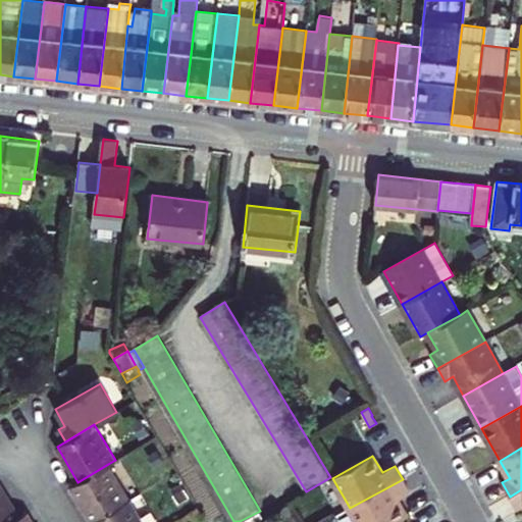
[(91,521),(128,501),(108,464),(77,482),(70,486),(91,521)]
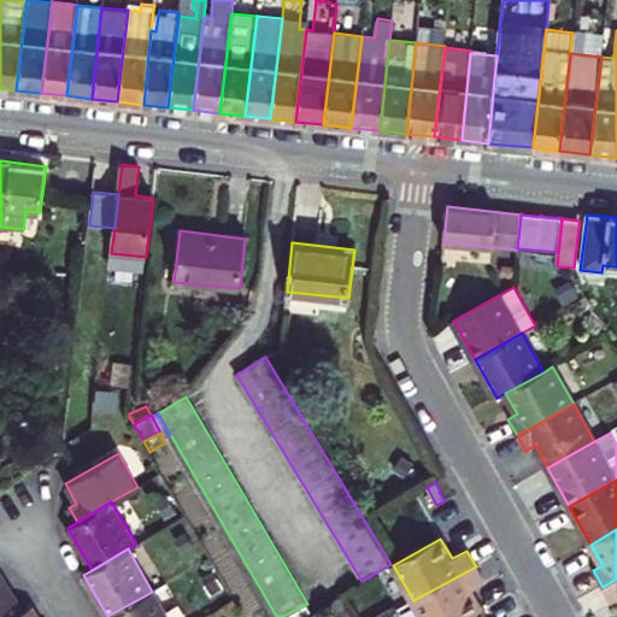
[(413,600),(422,616),(470,616),(481,611),(470,591),(485,582),(476,566),(413,600)]
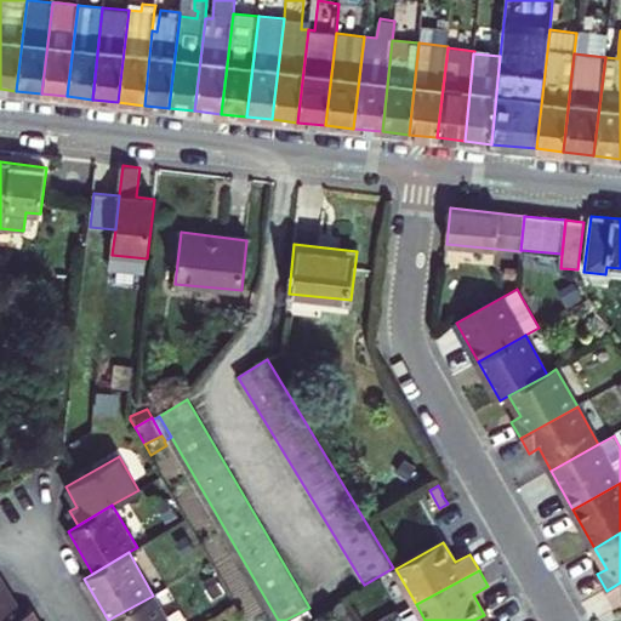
[(0,573),(0,620),(10,620),(23,614),(0,574),(0,573)]
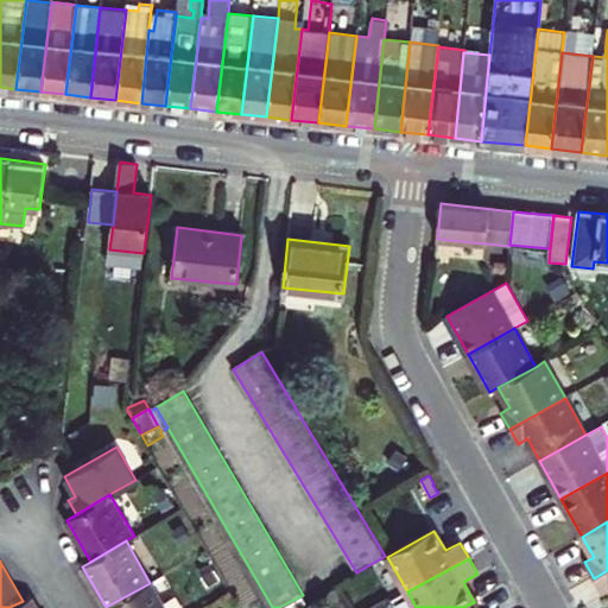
[(607,570),(594,578),(602,593),(607,588),(607,570)]
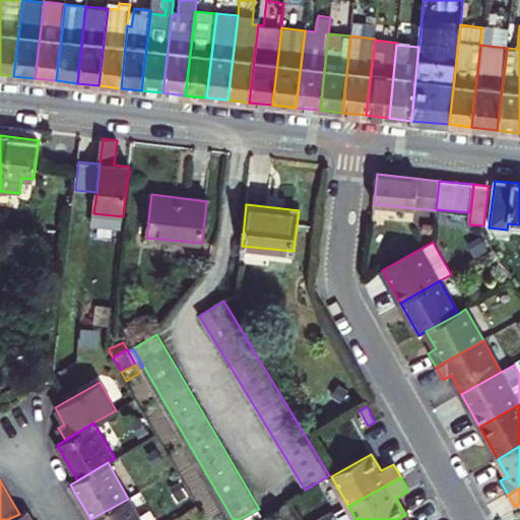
[(140,519),(128,499),(90,519),(140,519)]
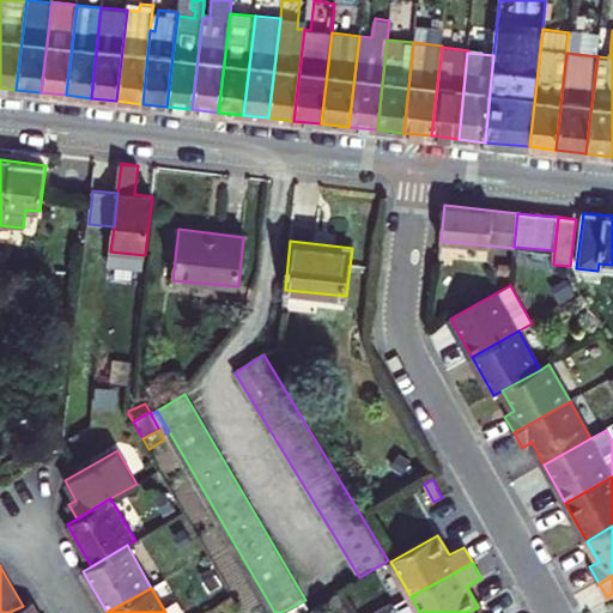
[(40,612),(32,600),(23,606),(10,612),(40,612)]
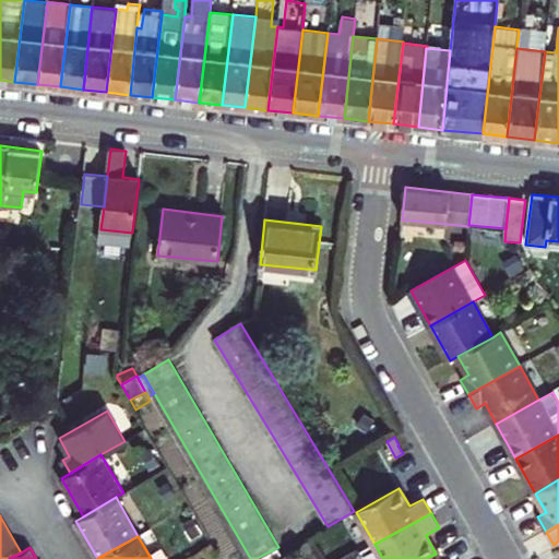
[(273,558),(282,554),(278,547),(257,558),(273,558)]
